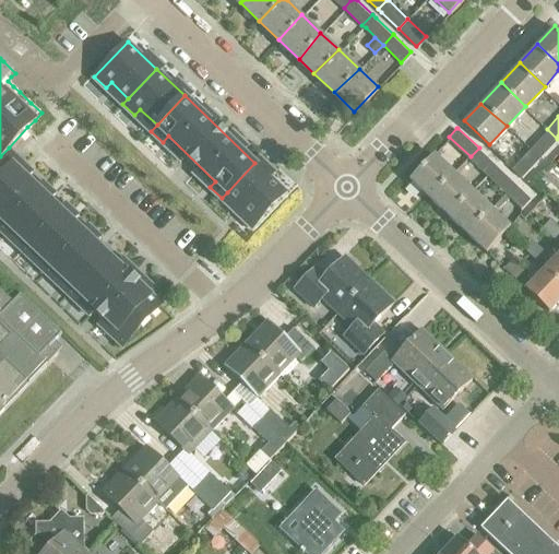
[(547,129),(530,148),(539,157),(557,139),(547,129)]
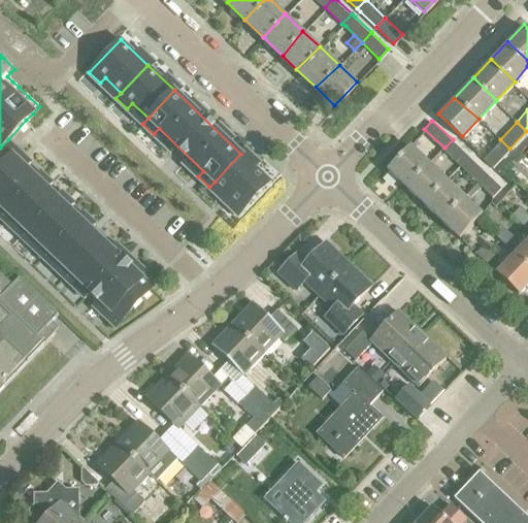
[(0,169),(13,156),(19,150),(8,139),(0,148),(0,169)]
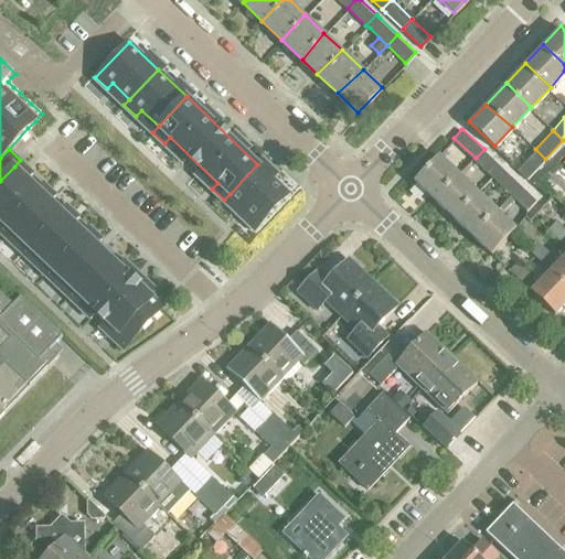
[(489,171),(494,178),(504,169),(498,162),(484,149),(476,158),(489,171)]
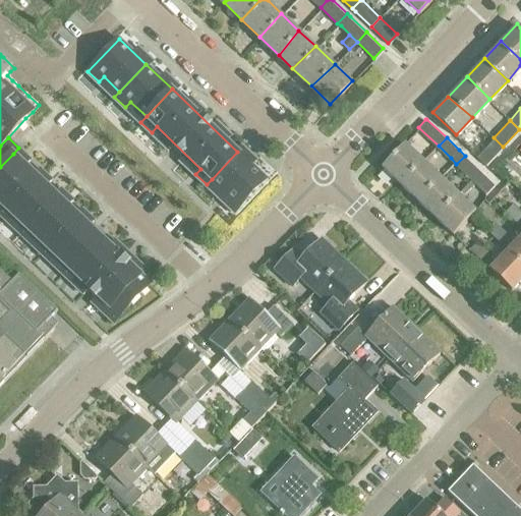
[(503,147),(494,137),(477,155),(486,164),(503,147)]
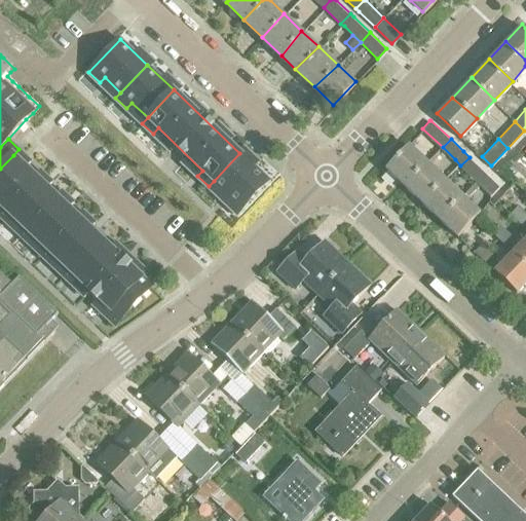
[(385,166),(407,187),(428,162),(408,143),(385,166)]
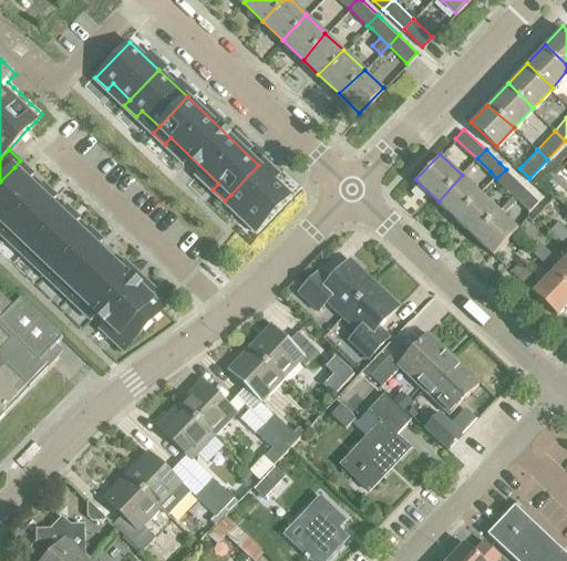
[(258,165),(230,195),(247,210),(241,217),(254,227),(287,191),(258,165)]
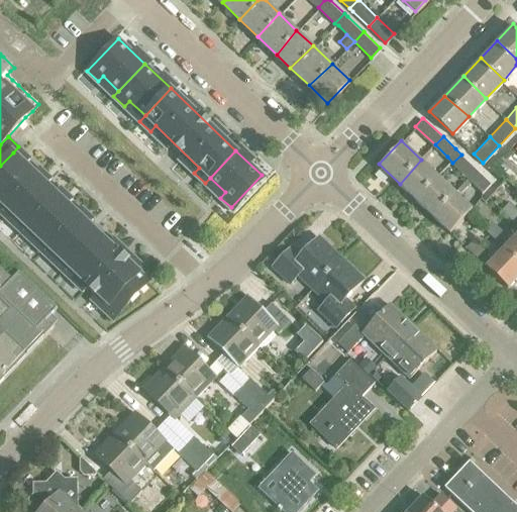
[(13,152),(0,166),(0,207),(33,172),(13,152)]
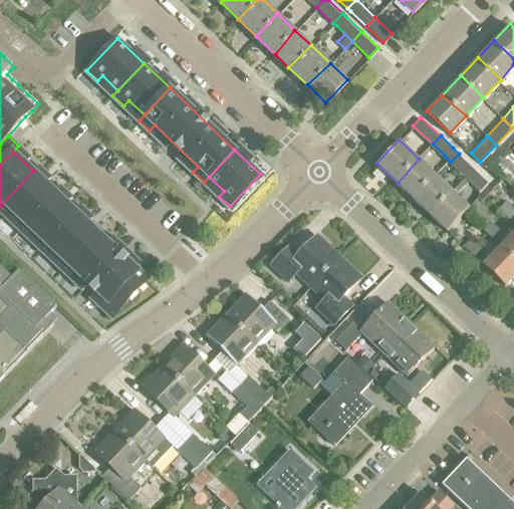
[(450,162),(465,177),(473,168),(459,154),(450,162)]
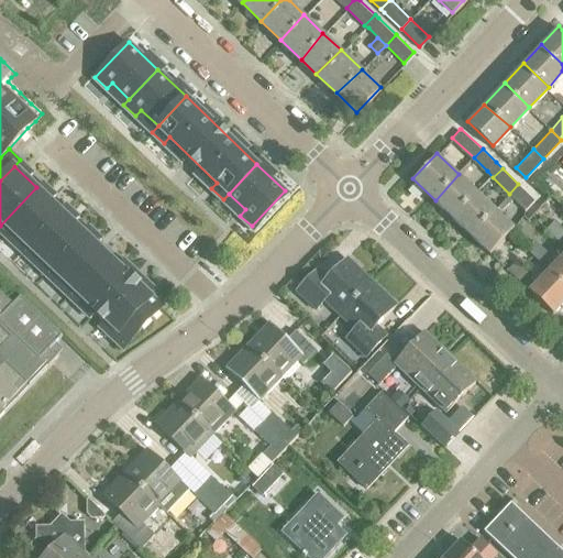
[(435,200),(452,216),(478,193),(459,174),(435,200)]
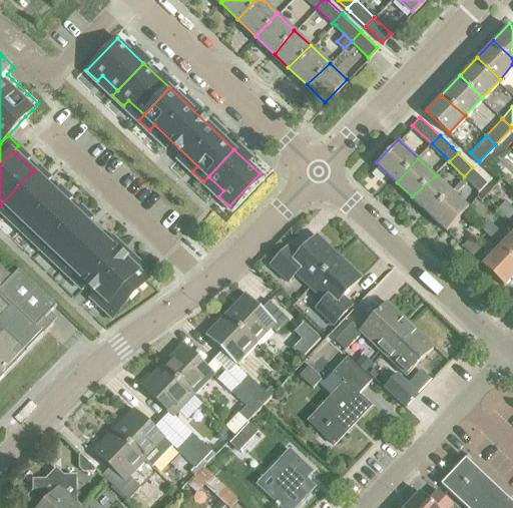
[(472,167),(464,176),(478,189),(487,180),(472,167)]
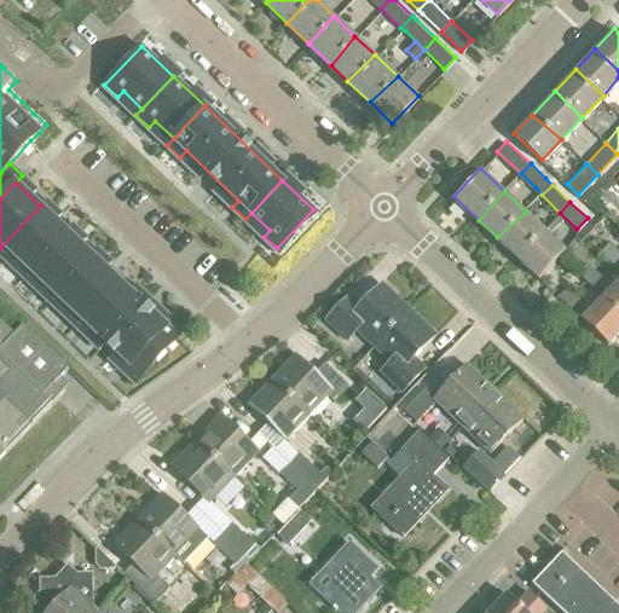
[(40,206),(0,248),(0,253),(3,255),(9,248),(24,264),(18,270),(23,275),(65,230),(40,206)]
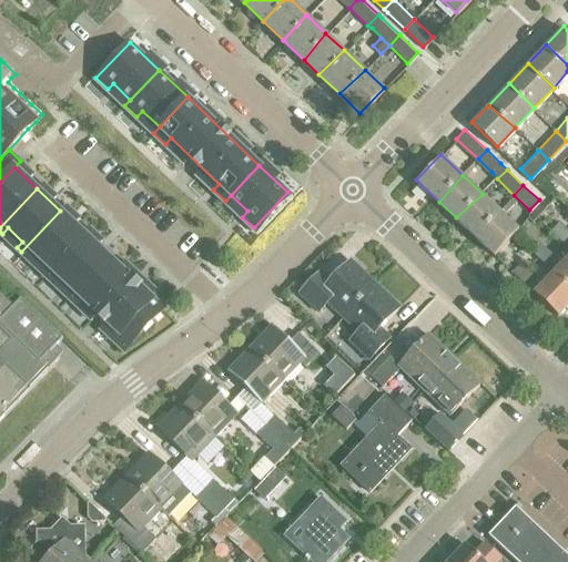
[(456,217),(477,237),(499,210),(483,194),(456,217)]
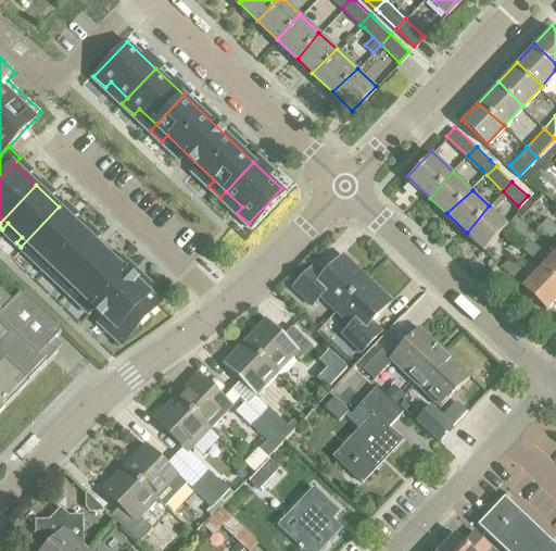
[(489,205),(467,233),(483,248),(507,223),(489,205)]
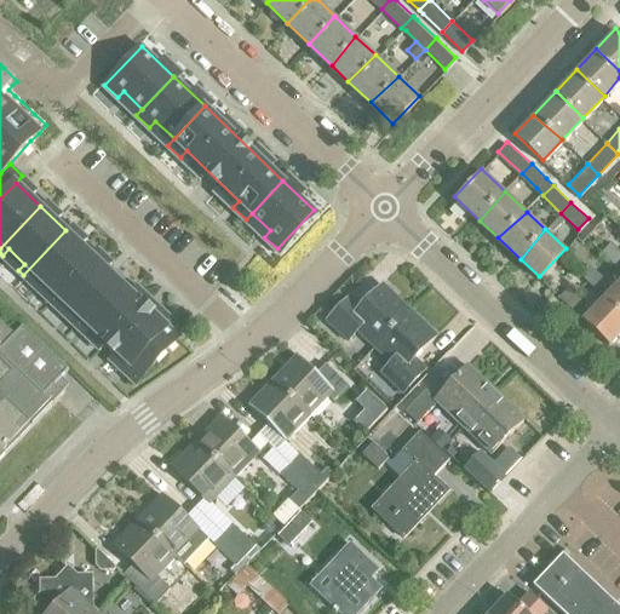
[(49,299),(91,253),(65,230),(23,275),(28,280),(34,273),(50,287),(44,294),(49,299)]
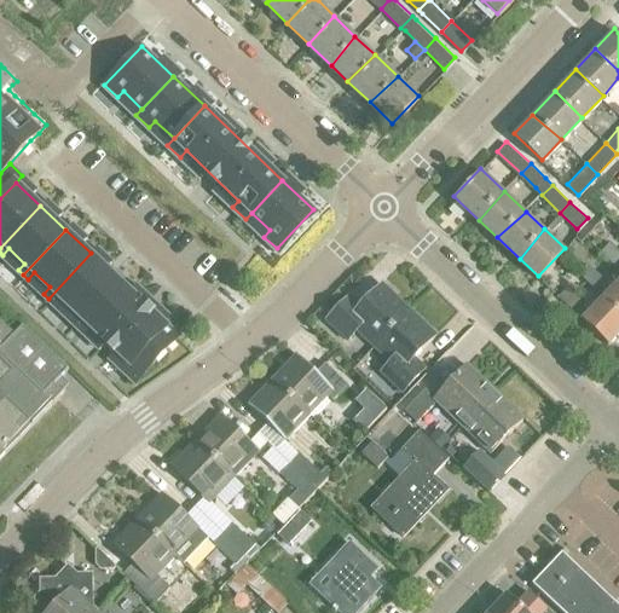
[(601,250),(615,264),(618,259),(618,247),(611,240),(601,250)]
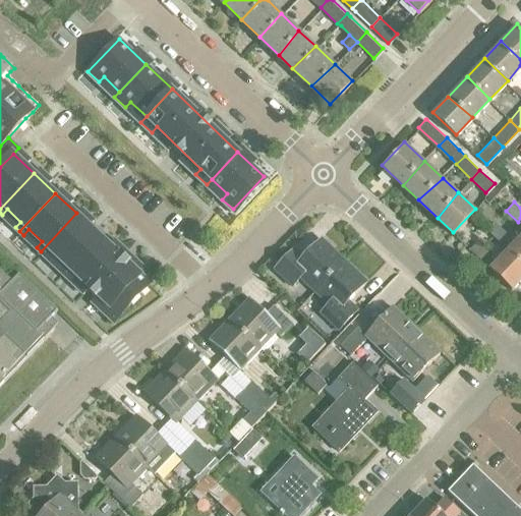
[(76,213),(41,251),(45,255),(50,249),(63,262),(58,268),(62,272),(98,233),(76,213)]
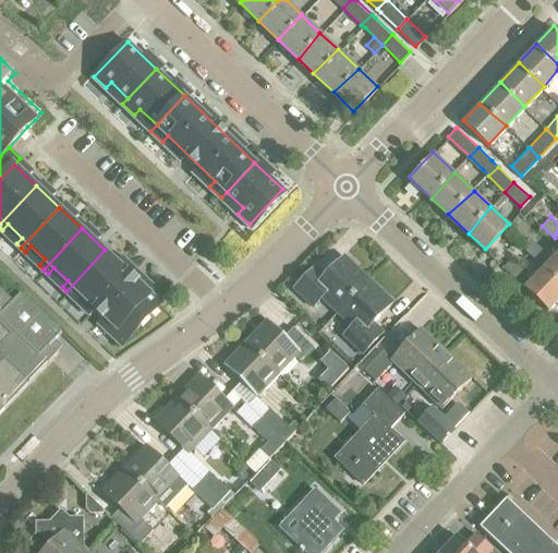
[(521,245),(534,257),(544,248),(530,235),(521,245)]
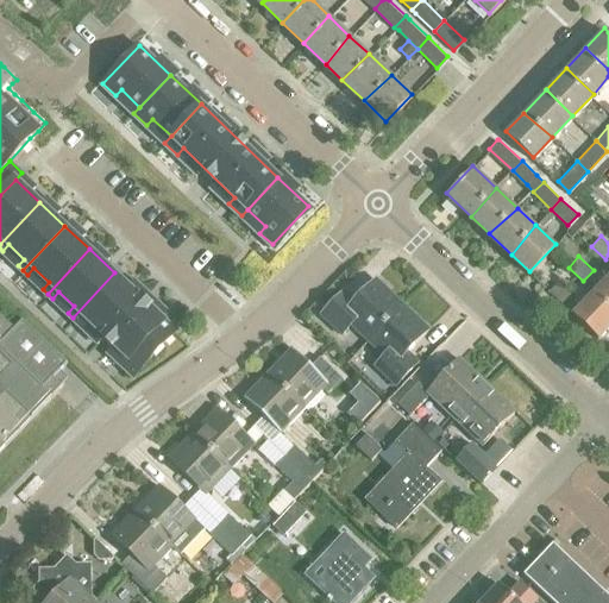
[(114,272),(73,318),(77,322),(83,315),(129,358),(123,365),(132,374),(174,330),(114,272)]
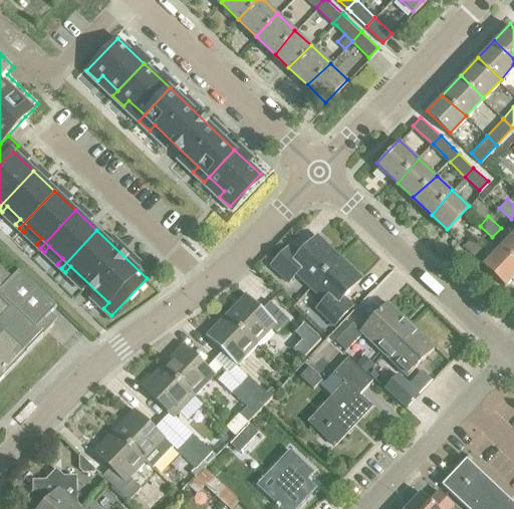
[(513,230),(501,244),(513,256),(513,230)]
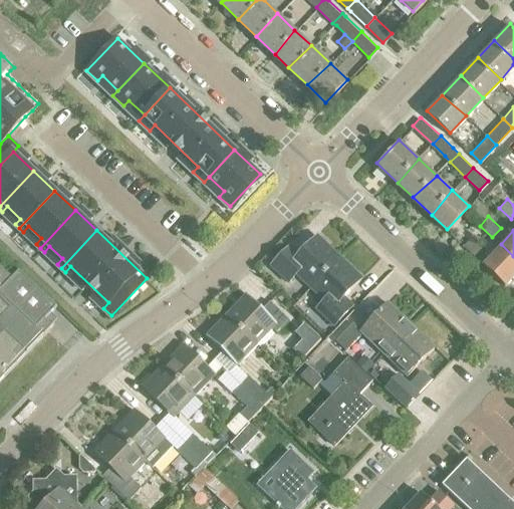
[(295,271),(310,285),(339,254),(317,233),(299,252),(289,243),(270,263),(287,280),(295,271)]
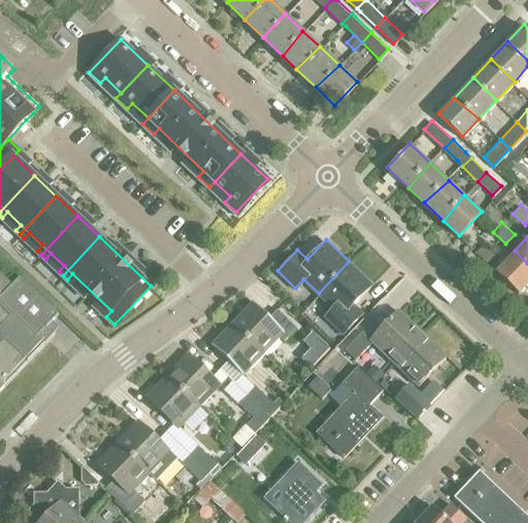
[(475,251),(487,262),(495,253),(483,242),(475,251)]
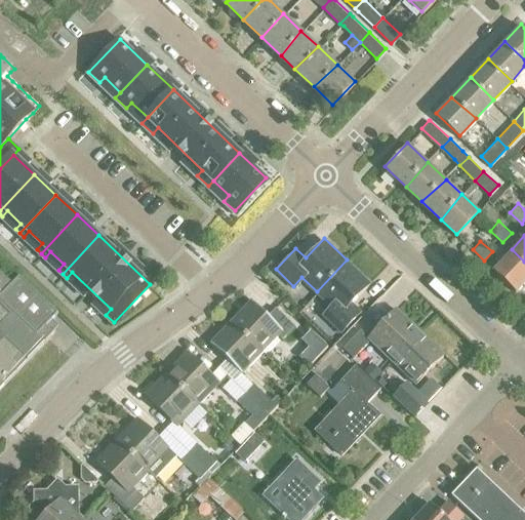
[(524,278),(524,262),(512,249),(493,269),(515,290),(524,278)]
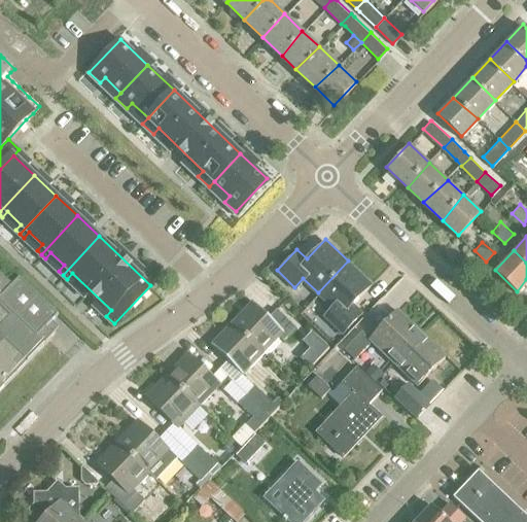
[(348,261),(318,292),(332,306),(324,314),(341,331),(360,310),(349,299),(367,279),(348,261)]
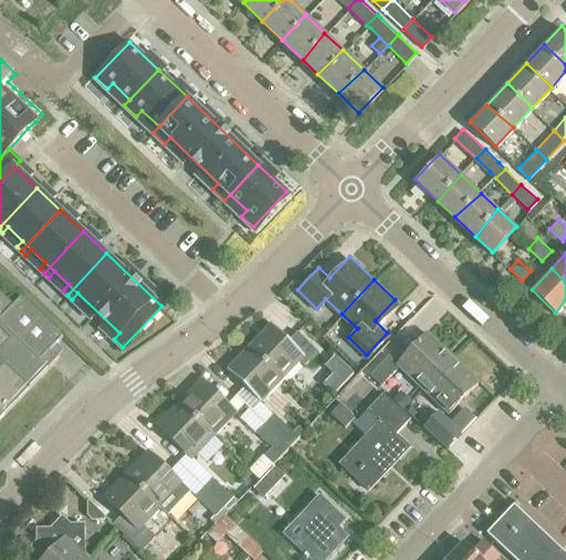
[(56,341),(63,335),(21,294),(13,303),(0,289),(0,413),(29,384),(51,361),(58,355),(56,354),(63,347),(56,341)]
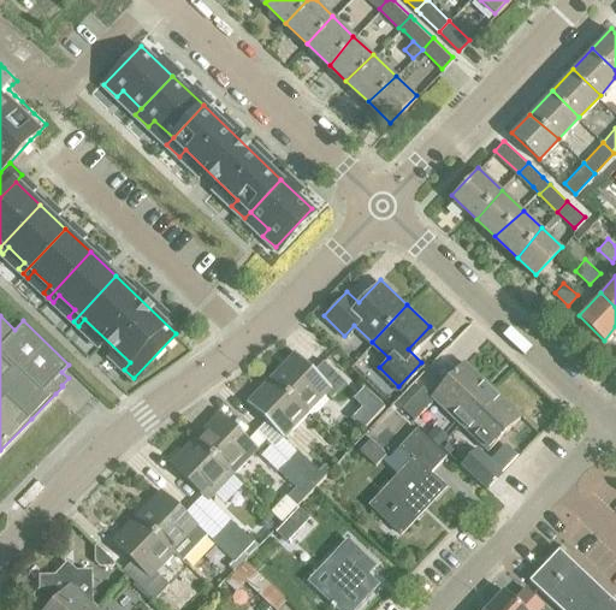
[(294,349),(270,375),(307,410),(326,391),(330,395),(333,391),(344,379),(323,359),(314,368),(294,349)]
